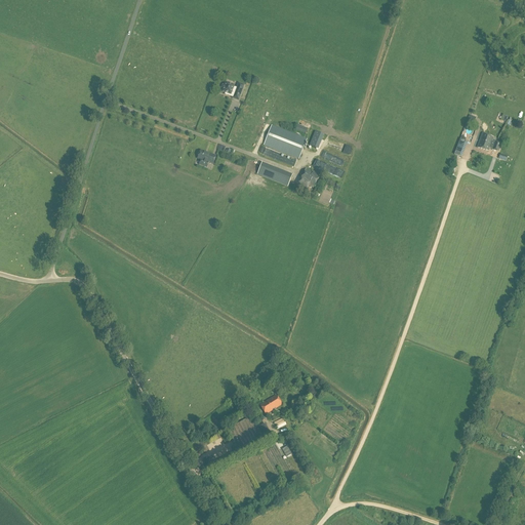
[(226,94),(234,97),(235,93),(241,95),(244,85),(239,83),(237,88),(234,87),(234,86),(226,83),(225,86),(224,85),(223,88),(224,89),(223,92),(226,93),(226,94)]
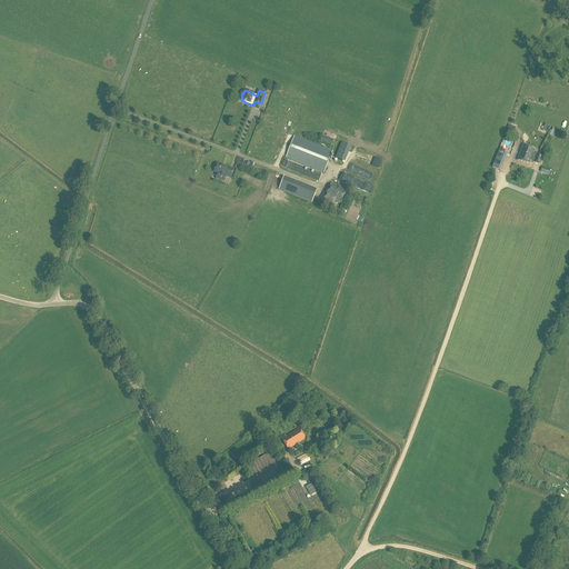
[(320,141),(331,146),(333,140),(323,136),(320,141)]
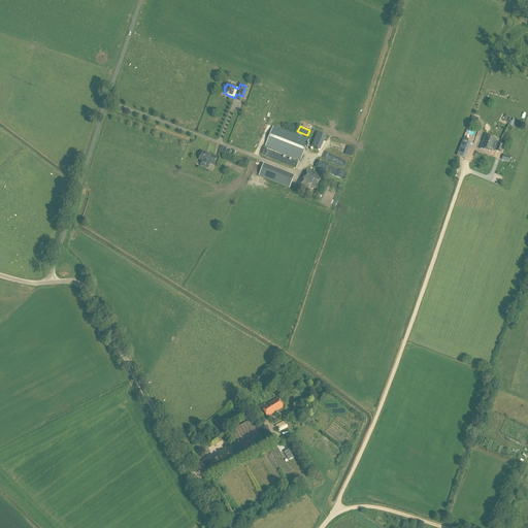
[(265,146),(300,160),(308,140),(273,127),(265,146)]
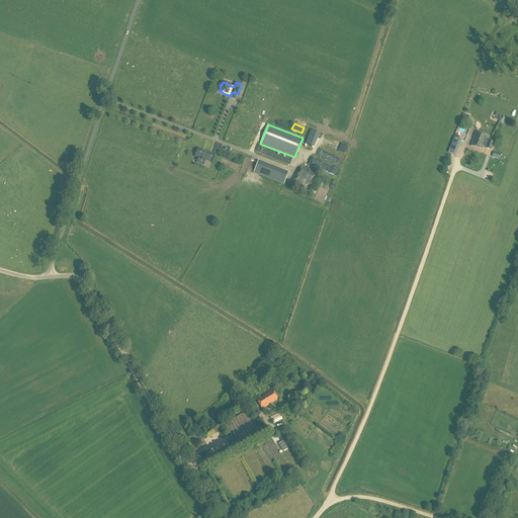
[(308,144),(313,146),(318,133),(313,131),(308,144)]
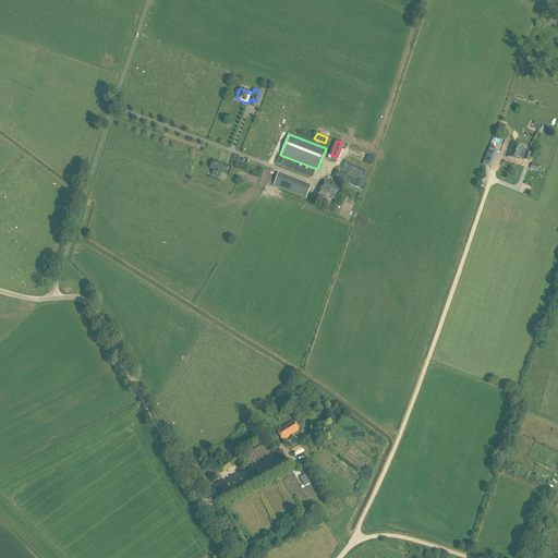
[(523,159),(530,162),(533,153),(526,150),(526,152),(523,150),(524,146),(512,143),(507,157),(519,161),(520,158),(523,159)]
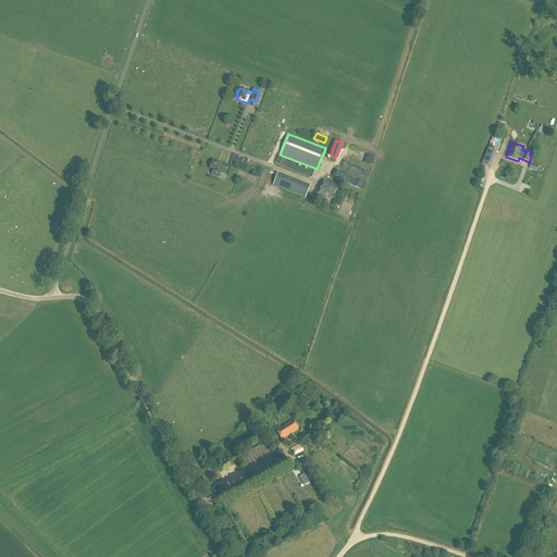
[(482,164),(487,166),(494,150),(493,150),(494,147),(491,145),(489,149),(489,148),(482,164)]
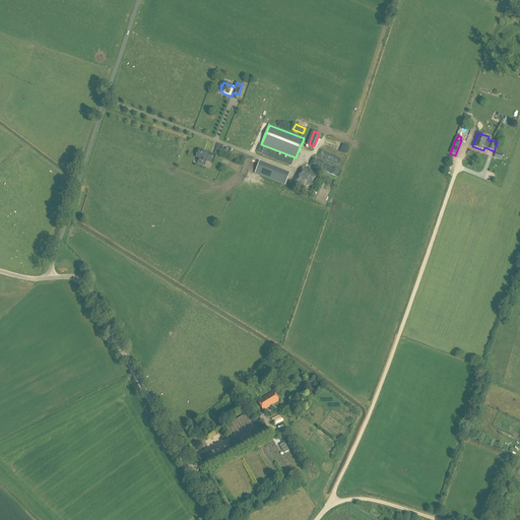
[(197,164),(205,167),(207,161),(211,163),(214,155),(198,149),(198,151),(197,151),(196,152),(196,153),(196,154),(196,155),(196,157),(199,158),(197,164)]
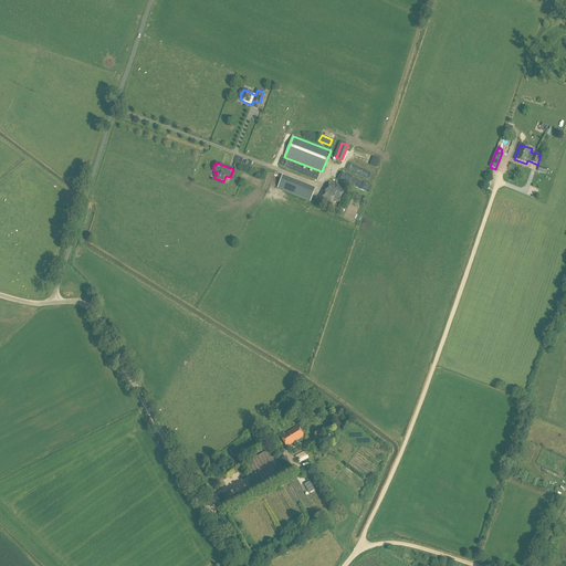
[(278,189),(310,202),(315,189),(282,176),(278,189)]
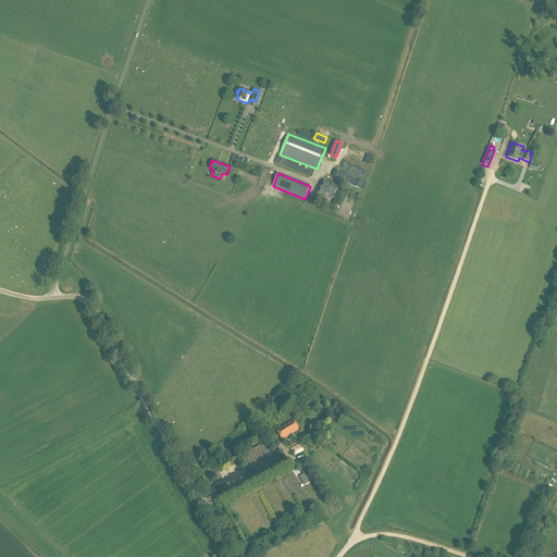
[(314,198),(324,203),(327,197),(332,200),(339,187),(332,183),(331,182),(331,183),(324,180),(314,198)]
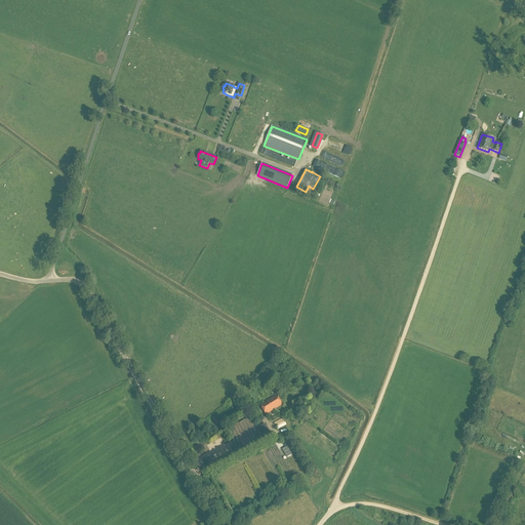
[(258,406),(265,415),(281,405),(275,396),(258,406)]
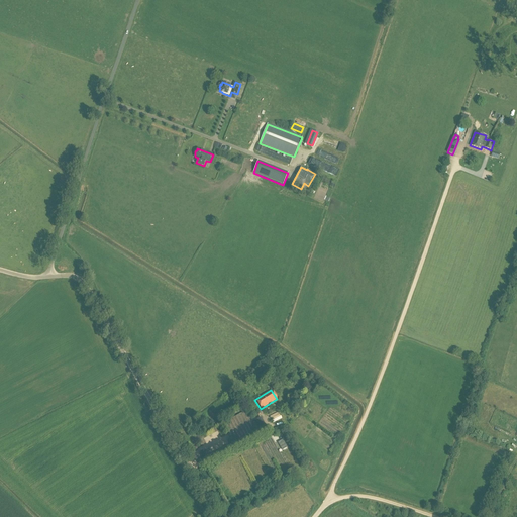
[(247,427),(252,424),(246,411),(241,414),(247,427)]
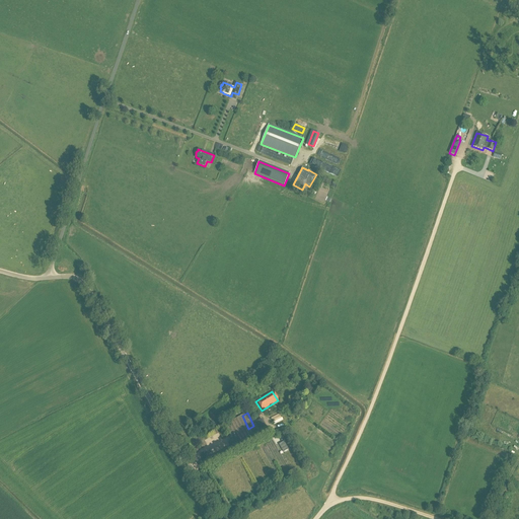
[(271,419),(274,425),(283,421),(280,414),(271,419)]
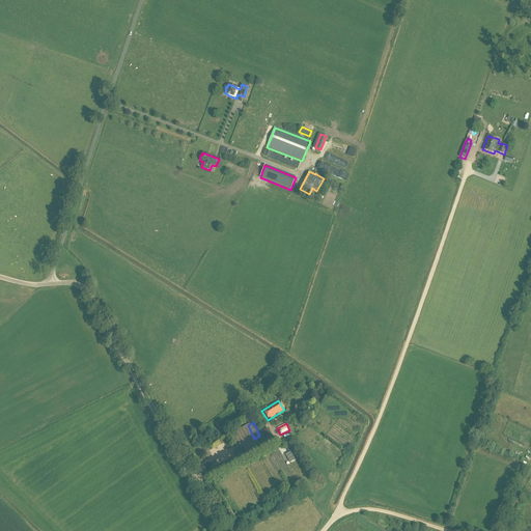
[(246,428),(235,435),(240,441),(242,440),(244,444),(252,439),(246,428)]
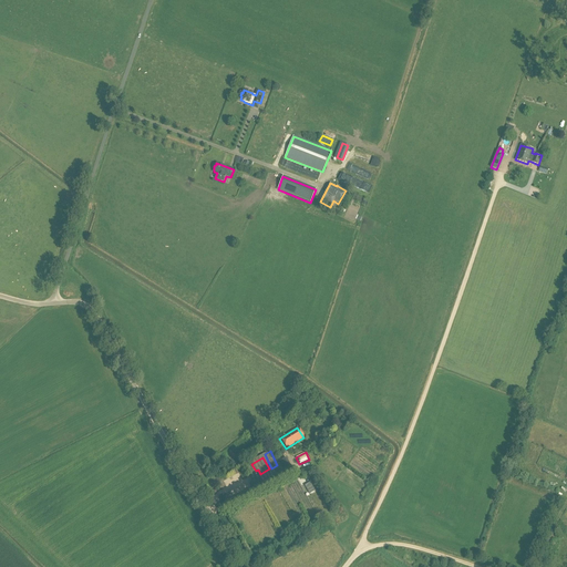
[(280,461),(286,472),(292,468),(286,457),(280,461)]
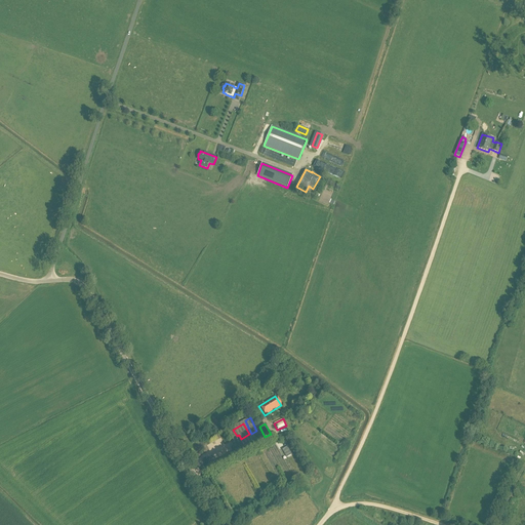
[(287,446),(282,449),(286,457),(291,455),(287,446)]
